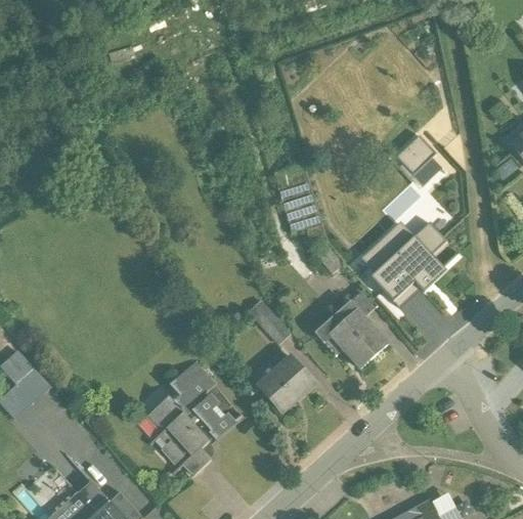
[(522,128),(508,139),(522,159),(522,128)]
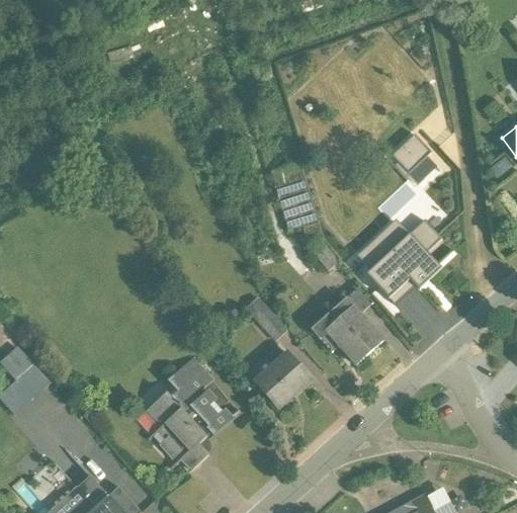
[(297,162),(270,170),(287,229),(303,224),(309,241),(319,237),(297,162)]
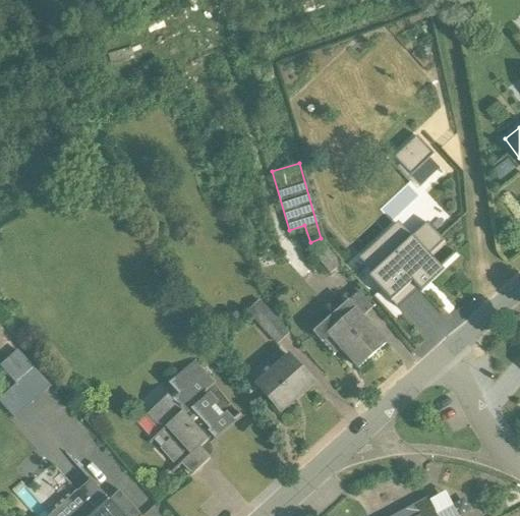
[(452,281),(404,227),(367,261),(379,275),(374,279),(412,317),(452,281)]
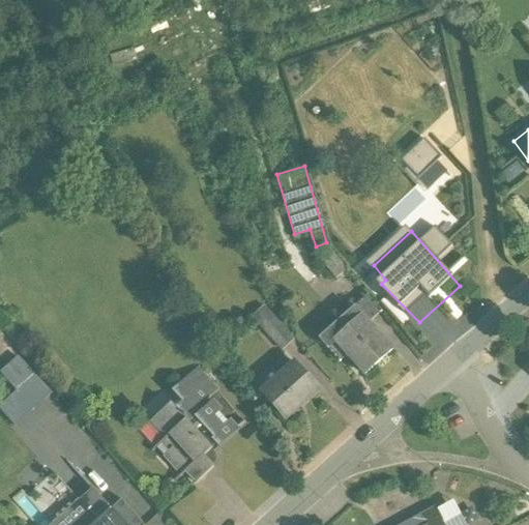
[(329,245),(318,255),(335,275),(347,266),(329,245)]
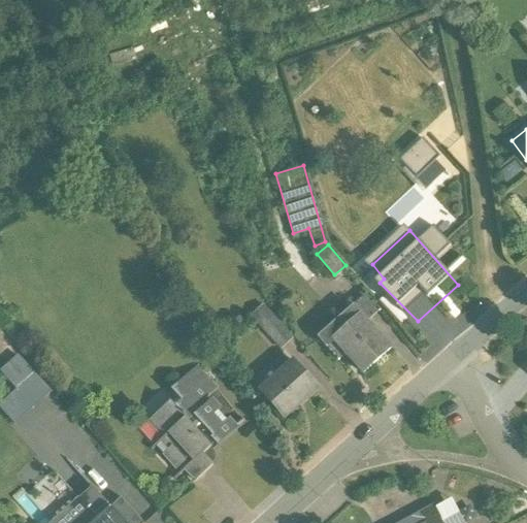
[(353,302),(317,333),(337,358),(344,352),(362,372),(393,346),(367,318),(380,306),(366,291),(353,302)]
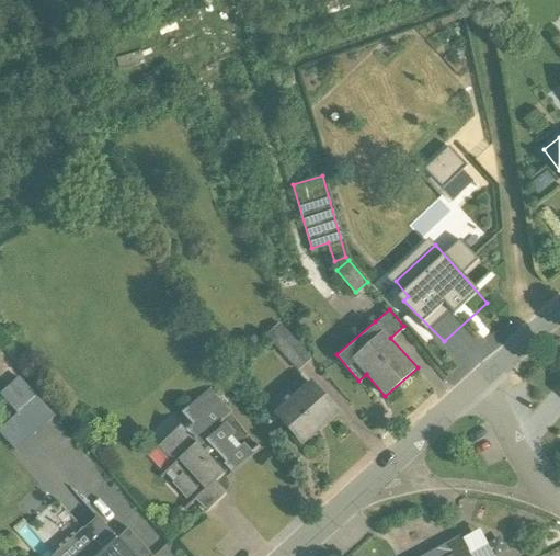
[(310,356),(278,321),(265,332),(298,369),(310,356)]
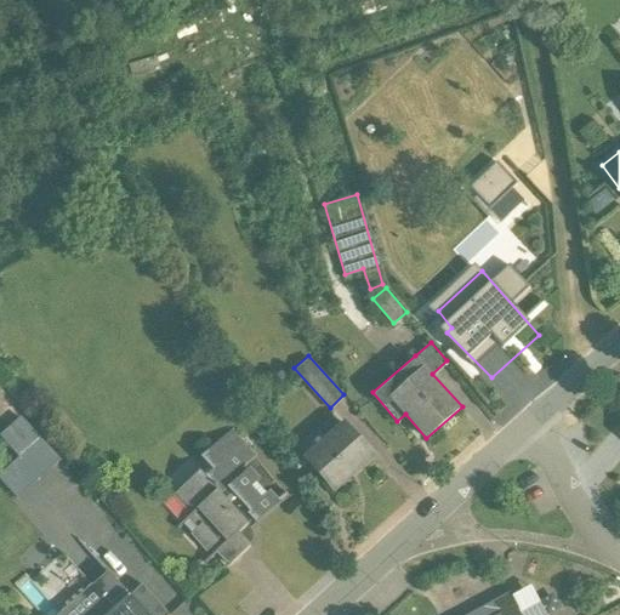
[(3,432),(21,451),(0,470),(0,471),(20,491),(61,453),(23,414),(3,432)]
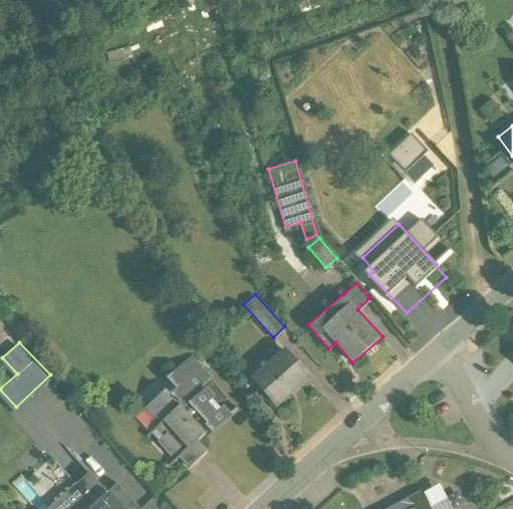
[(311,375),(284,346),(251,377),(276,407),(311,375)]
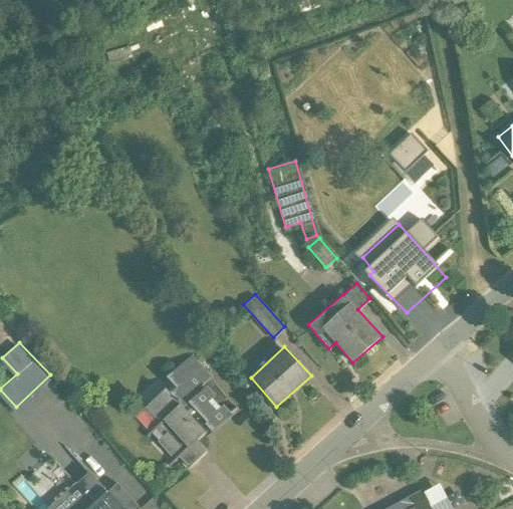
[(162,463),(169,470),(173,467),(171,463),(179,456),(190,466),(207,450),(198,439),(208,430),(212,433),(232,414),(223,404),(220,406),(213,398),(216,395),(207,385),(203,387),(201,385),(213,373),(193,351),(166,376),(175,387),(171,393),(165,388),(143,408),(157,424),(150,430),(171,455),(162,463)]
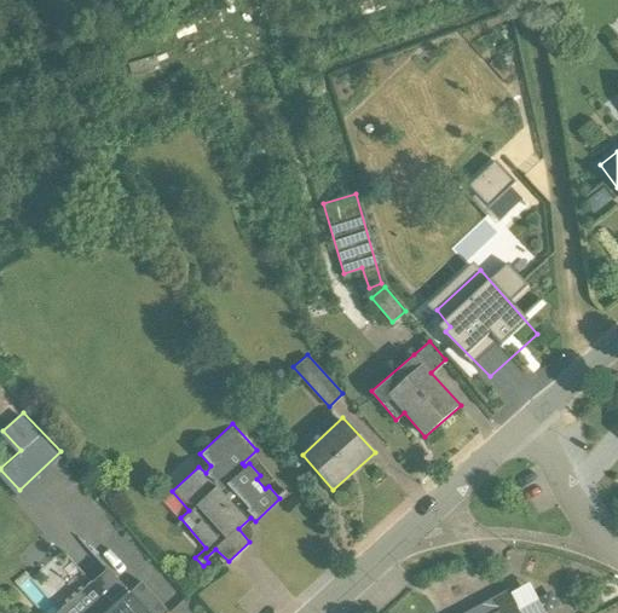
[(166,612),(167,612),(169,612),(171,612),(143,579),(130,590),(108,566),(52,612),(166,612)]
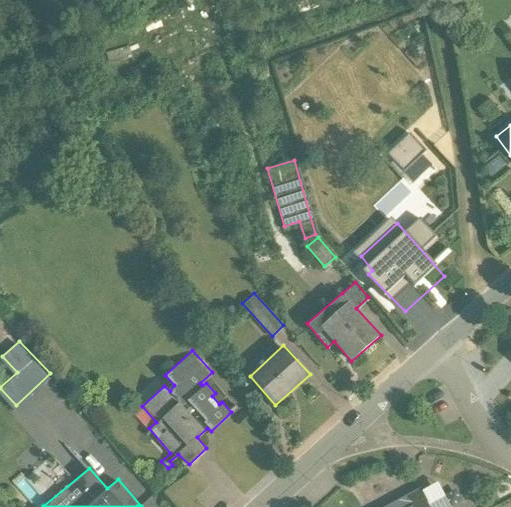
[(383,506),(452,506),(438,480),(420,490),(419,488),(383,506)]
